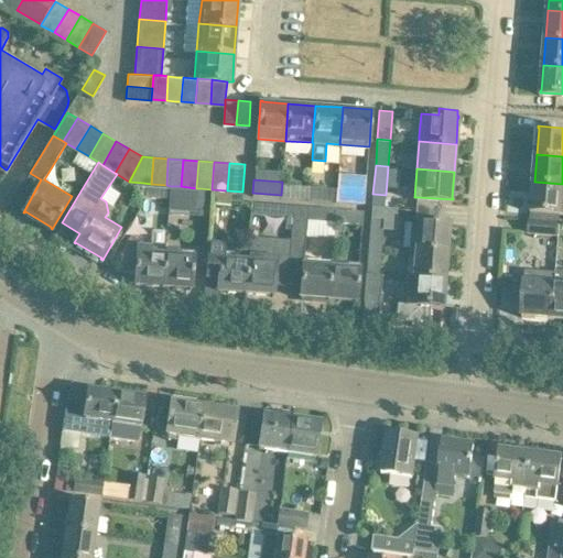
[(307,197),(309,184),(282,182),(281,195),(307,197)]
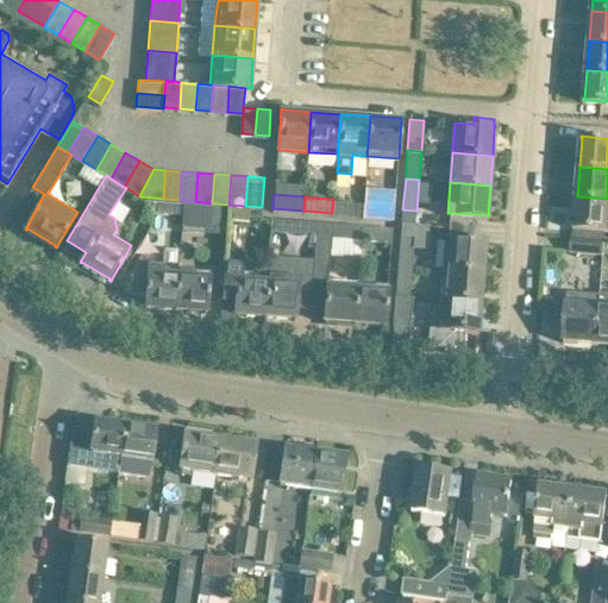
[(607,199),(577,196),(575,224),(574,224),(574,226),(607,228),(607,199)]
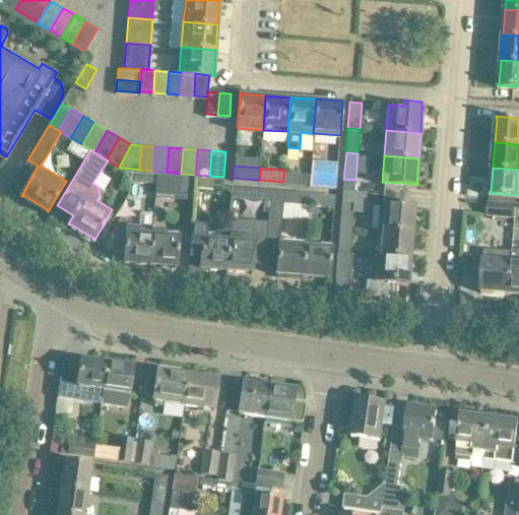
[(156,181),(157,172),(153,171),(139,170),(132,169),(132,179),(156,181)]
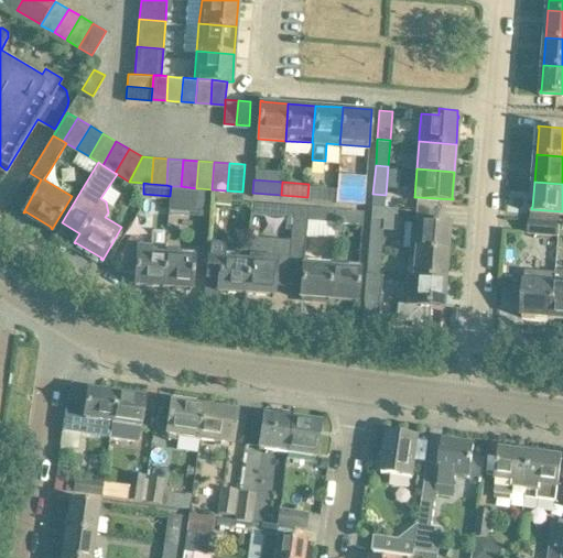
[(336,199),(337,186),(309,184),(307,197),(336,199)]
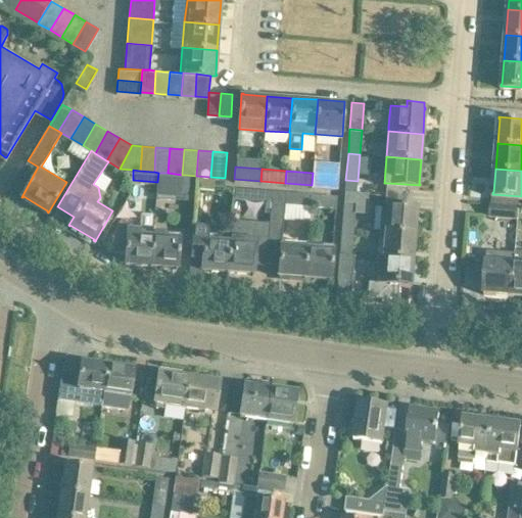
[(157,182),(156,194),(183,197),(185,175),(182,175),(168,173),(158,173),(157,182)]
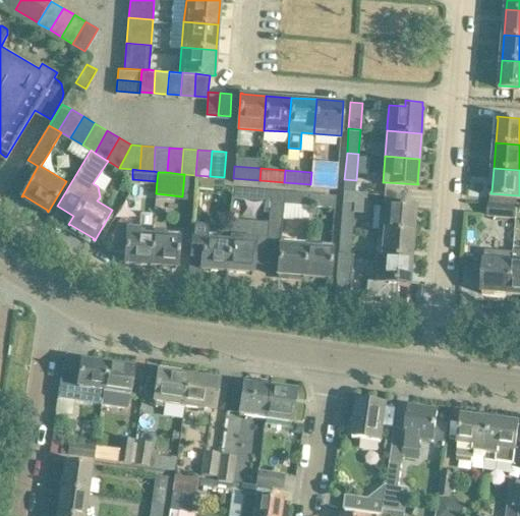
[(337,174),(311,172),(310,184),(336,186),(337,174)]
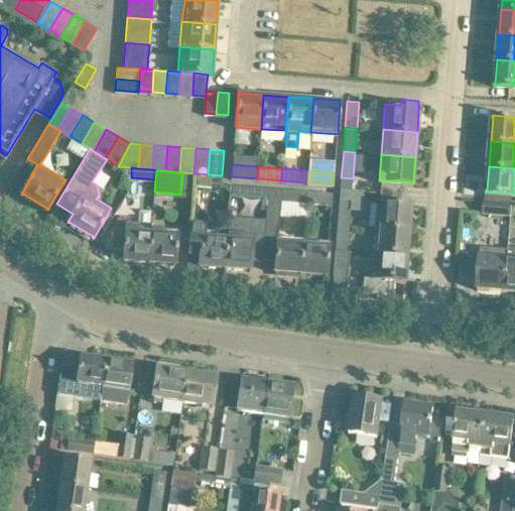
[(280,199),(280,187),(269,186),(267,208),(279,209),(280,199)]
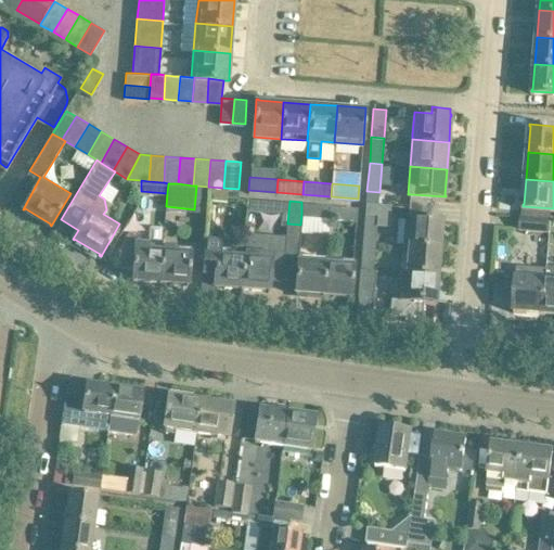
[(329,216),(330,204),(301,202),(301,214),(329,216)]
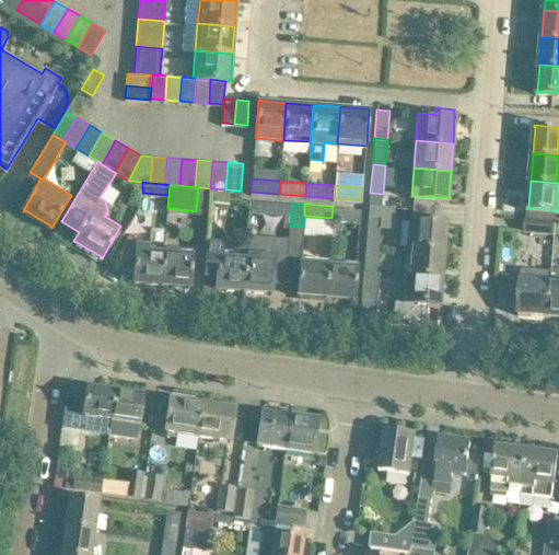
[(360,208),(333,206),(332,218),(359,220),(360,208)]
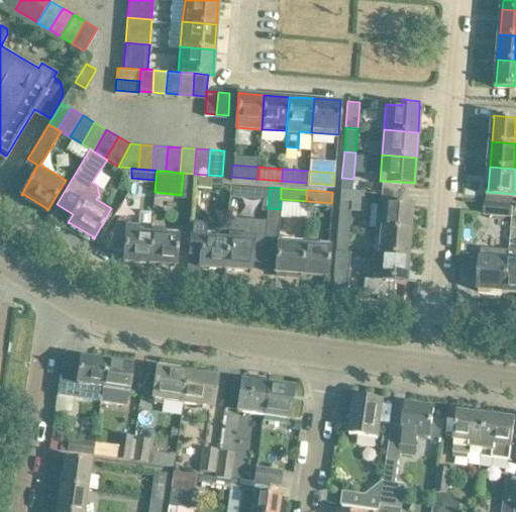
[(340,198),(338,224),(349,225),(351,199),(340,198)]
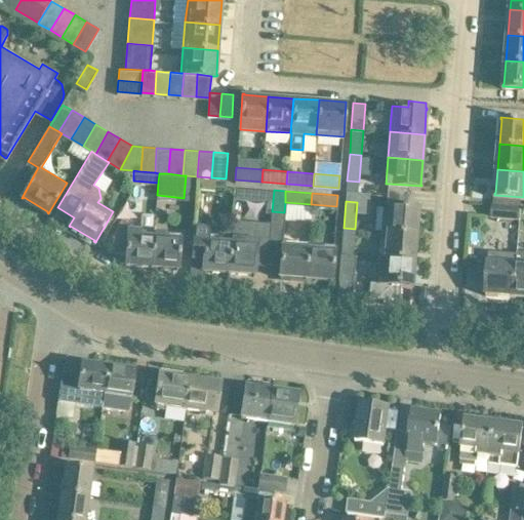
[(520,218),(521,205),(493,203),(492,215),(520,218)]
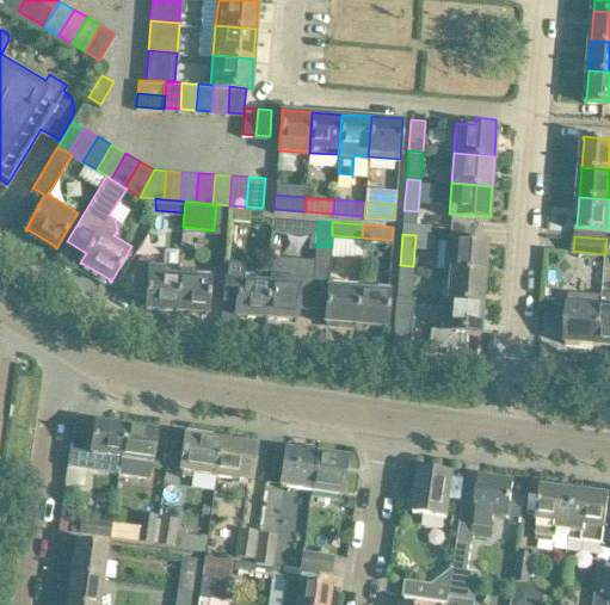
[(488,240),(450,238),(447,238),(444,269),(485,272),(487,242),(488,242),(488,240)]
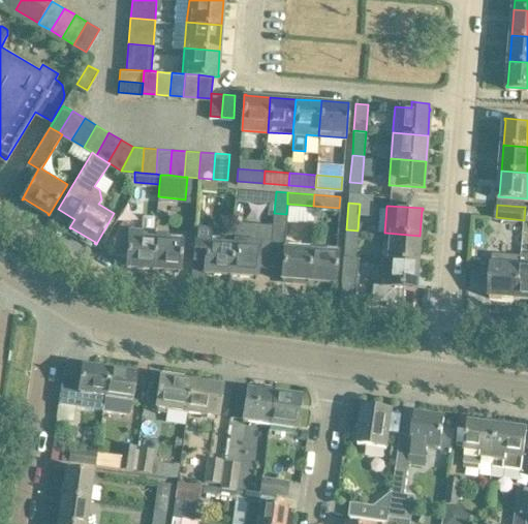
[(152,267),(155,232),(133,230),(134,220),(123,219),(117,229),(115,253),(127,254),(127,266),(128,267),(128,266),(152,267)]
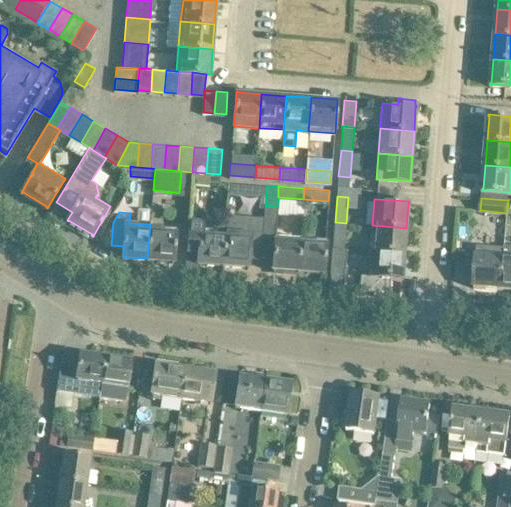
[(226,230),(225,230),(223,264),(222,264),(222,265),(224,265),(224,264),(247,266),(247,267),(249,267),(250,255),(262,256),(264,218),(227,215),(226,230)]
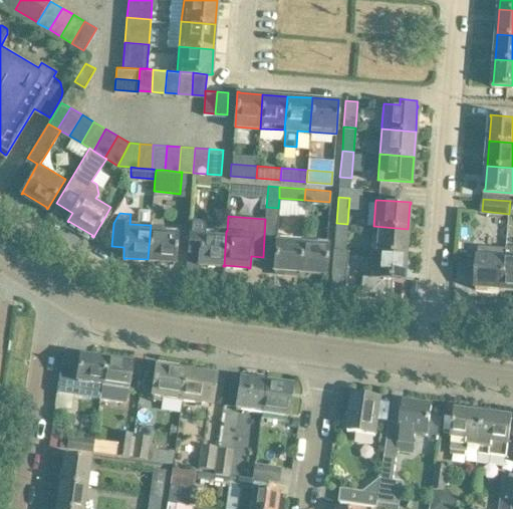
[(224,265),(226,231),(205,229),(206,221),(190,219),(188,251),(199,252),(199,264),(200,264),(200,263),(223,265),(224,265)]
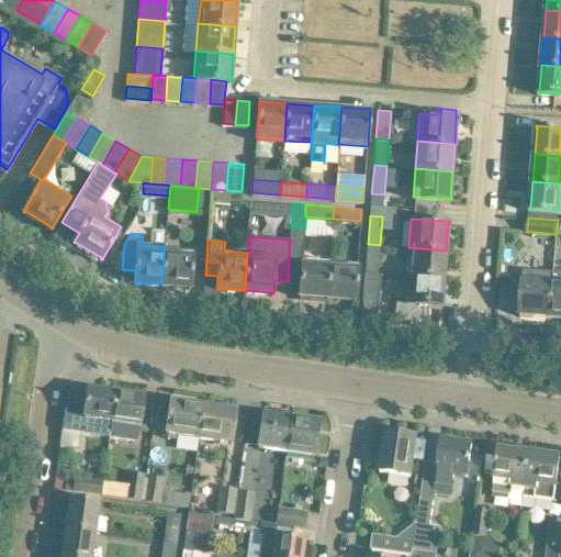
[(378,271),(380,245),(368,244),(366,270),(378,271)]
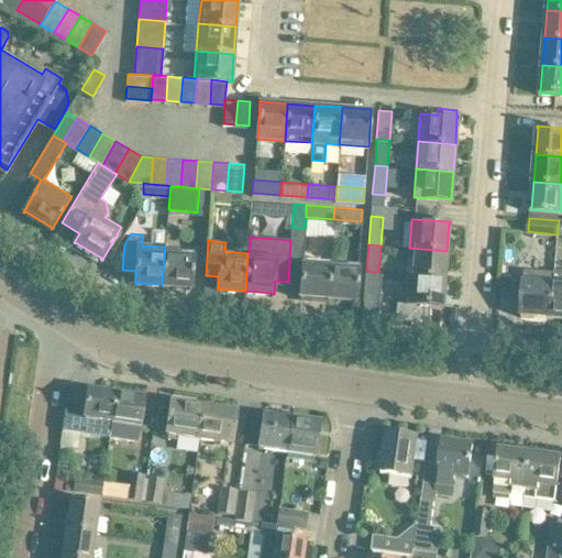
[(194,249),(165,247),(162,284),(162,285),(164,285),(164,284),(189,286),(189,287),(191,287),(194,249)]
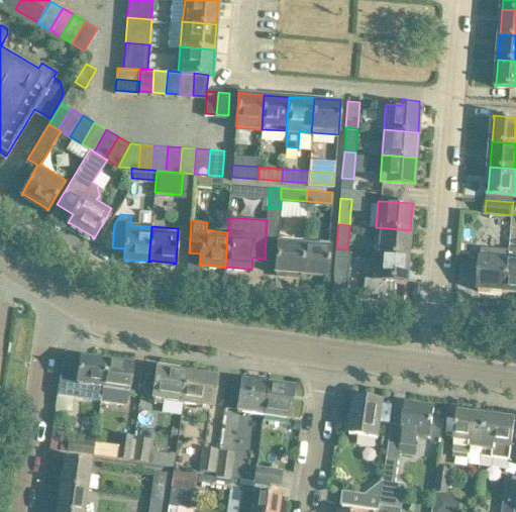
[(408,254),(410,230),(376,227),(374,252),(408,254)]
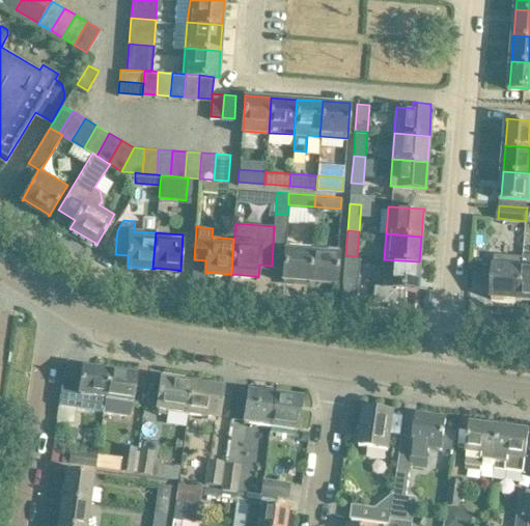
[(309,279),(312,244),(285,242),(283,279),(284,279),(284,278),(308,279),(309,279)]
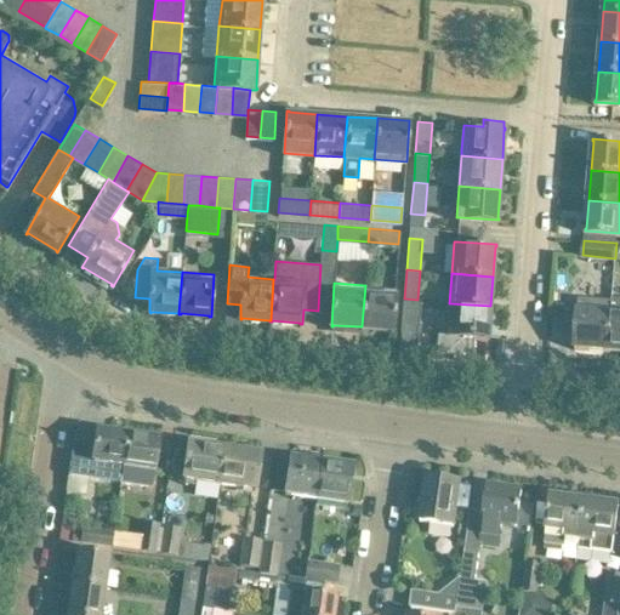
[(397,288),(365,285),(362,326),(360,326),(360,328),(363,328),(391,329),(391,330),(393,330),(397,288)]
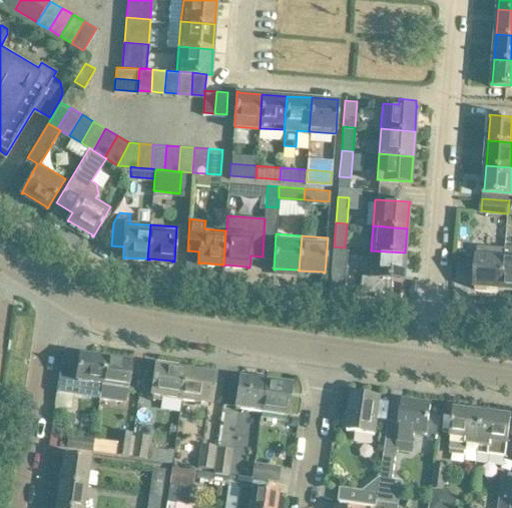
[(505,256),(506,245),(478,243),(478,254),(475,286),(503,288),(505,256)]
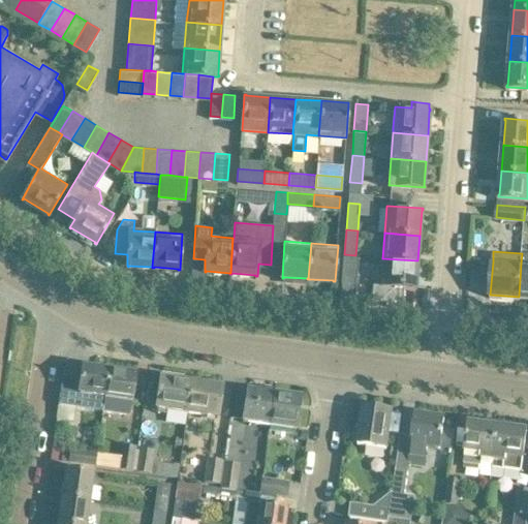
[(527,251),(522,251),(522,253),(521,264),(519,297),(527,297),(527,251)]
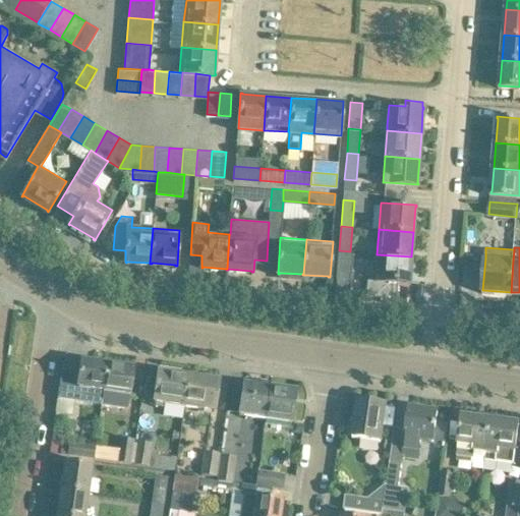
[(350,251),(339,250),(338,250),(336,278),(351,279),(353,251),(350,251)]
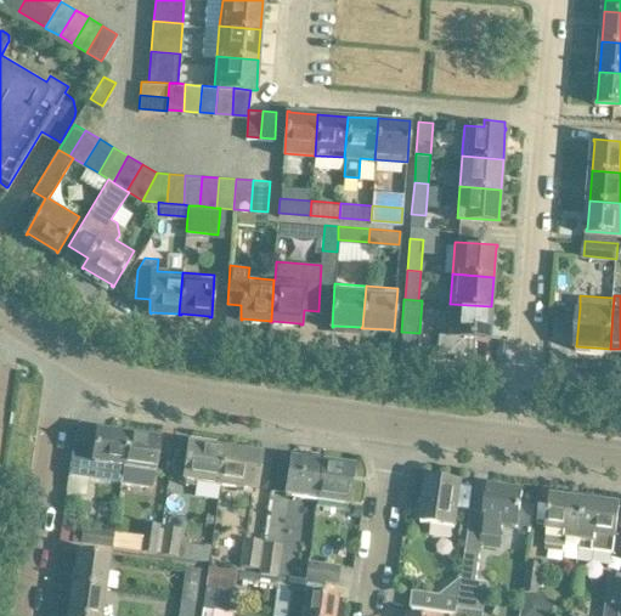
[(489,335),(491,306),(450,304),(449,334),(439,333),(438,350),(474,352),(475,337),(490,338),(490,335),(489,335)]
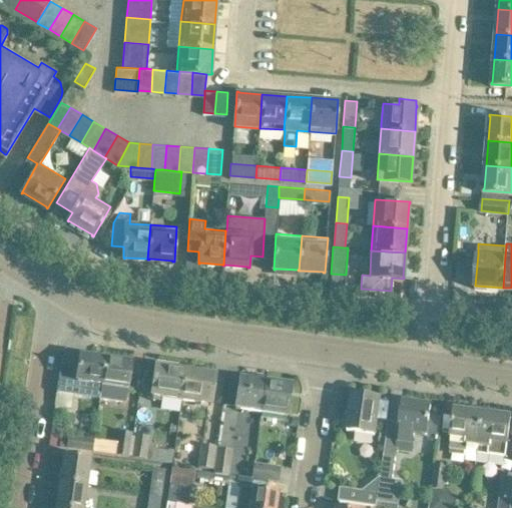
[(361,293),(361,289),(361,286),(345,285),(345,287),(344,292),(361,293)]
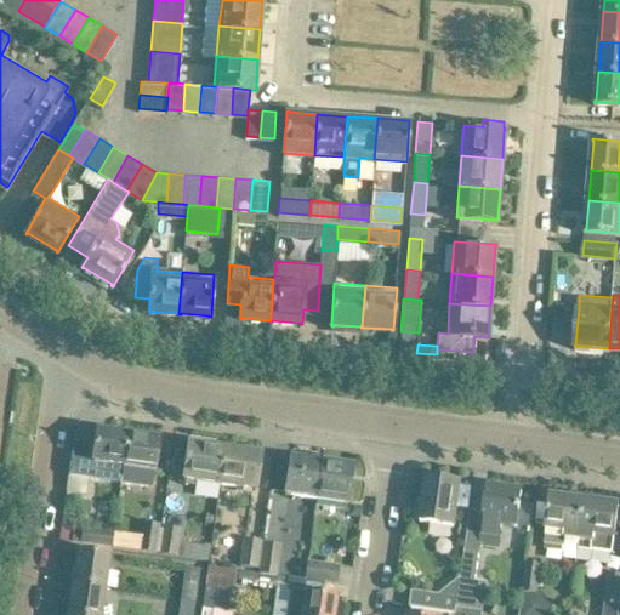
[(121,470),(128,431),(97,426),(95,442),(74,439),(69,471),(120,479),(121,470)]
